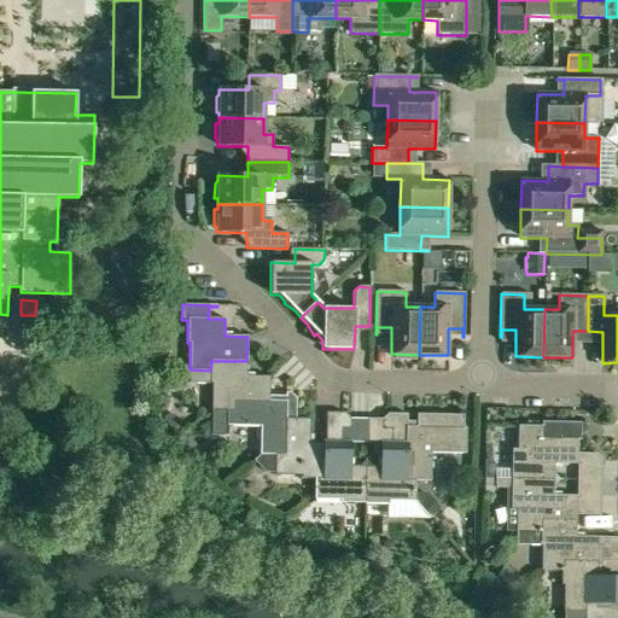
[(269,402),(269,401),(269,377),(246,377),(246,361),(211,361),(210,371),(190,369),(188,384),(213,385),(211,412),(226,412),(227,412),(227,402),(269,402)]
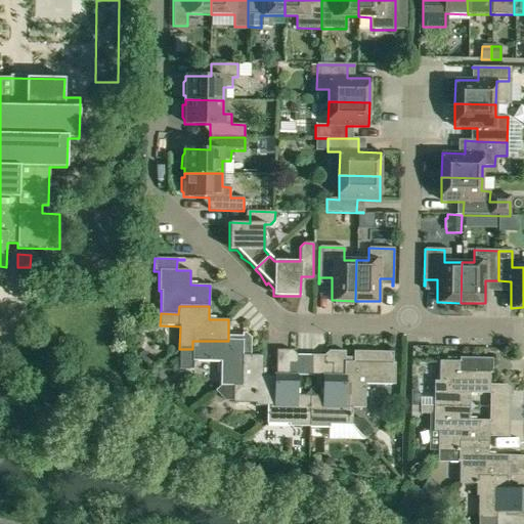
[(192,349),(191,349),(191,361),(220,361),(220,386),(232,386),(249,386),(250,355),(251,339),(246,334),(242,334),(242,341),(228,340),(228,341),(192,341),(192,349)]
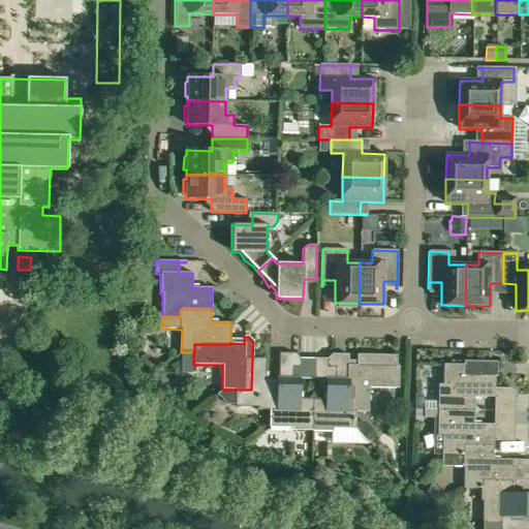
[(269,409),(269,410),(269,428),(291,428),(291,431),(312,431),(312,400),(299,400),(300,359),(294,353),(291,353),(290,379),(278,379),(277,410),(269,409)]
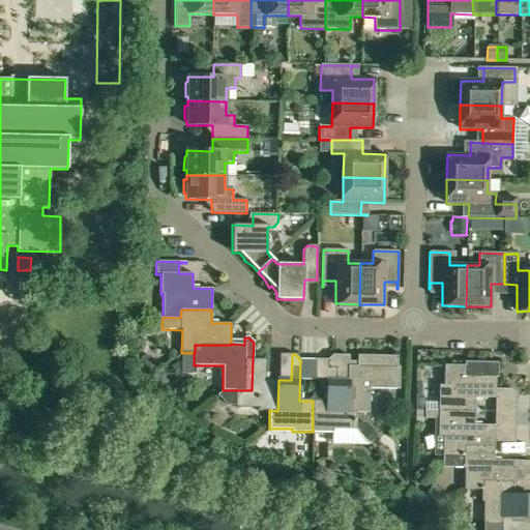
[(140,358),(148,371),(155,365),(149,355),(145,355),(140,358)]
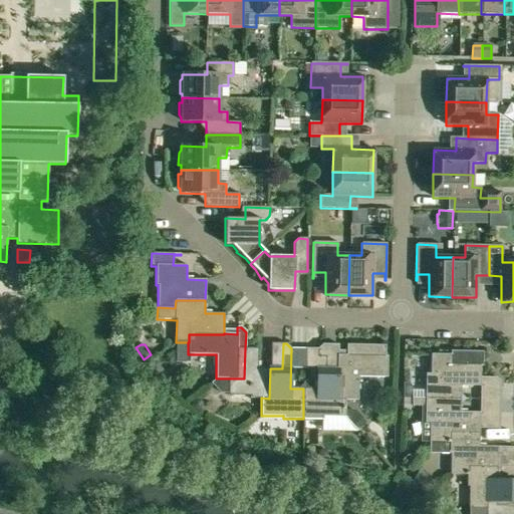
[(345,400),(345,401),(357,401),(358,377),(387,377),(388,356),(384,356),(386,345),(346,345),(346,355),(338,355),(338,344),(322,344),(317,349),(317,357),(325,357),(325,369),(337,370),(337,400),(345,400)]
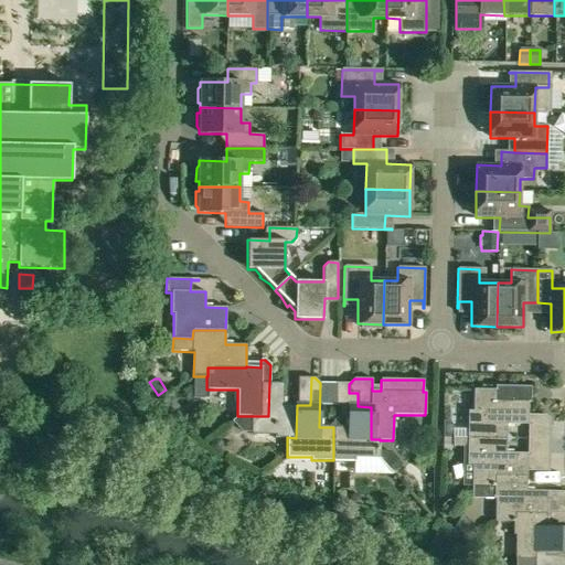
[(245,435),(251,435),(275,435),(275,438),(287,438),(287,437),(296,438),(297,405),(283,405),(284,383),(269,383),(268,416),(251,416),(237,416),(232,420),(245,435)]
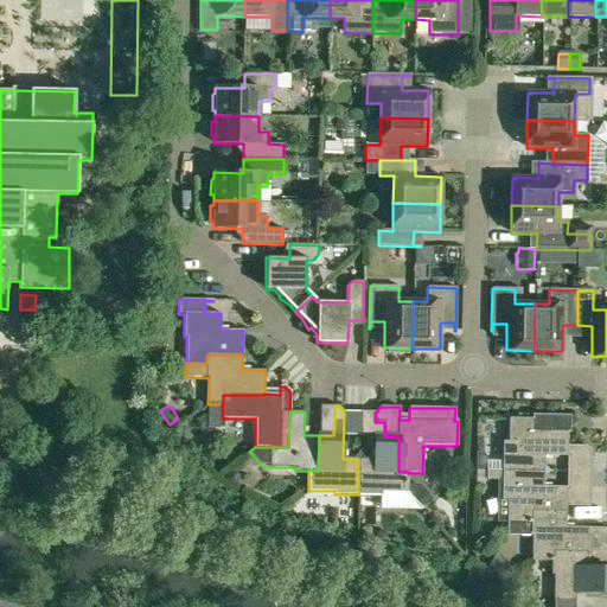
[(503,441),(502,471),(544,472),(544,457),(567,457),(567,455),(590,455),(590,449),(586,446),(567,446),(568,430),(570,432),(570,414),(532,414),(532,419),(509,419),(509,441),(503,441)]
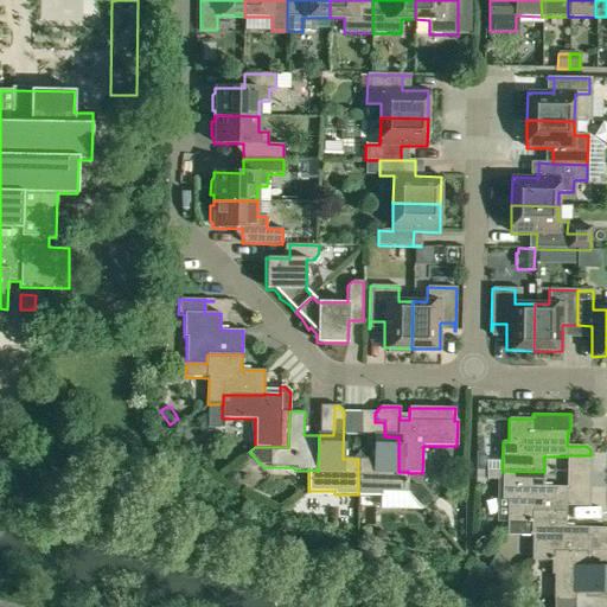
[(407,493),(408,473),(408,472),(398,472),(398,438),(384,436),(384,422),(375,422),(374,459),(358,459),(358,494),(381,494),(381,510),(422,510),(407,493)]
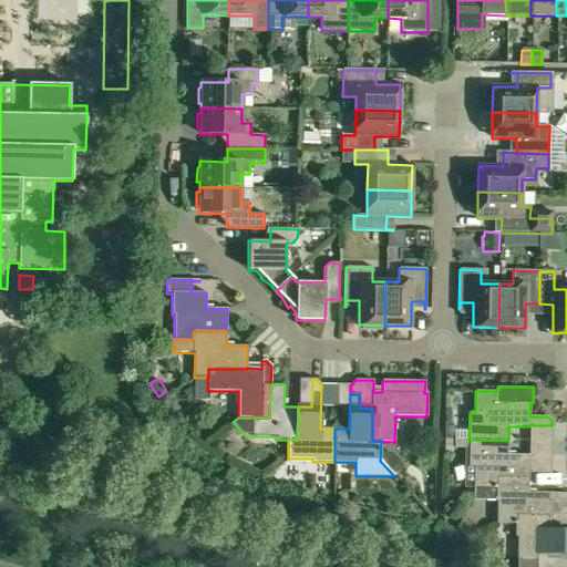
[(444,421),(444,439),(453,439),(454,425),(451,421),(444,421)]
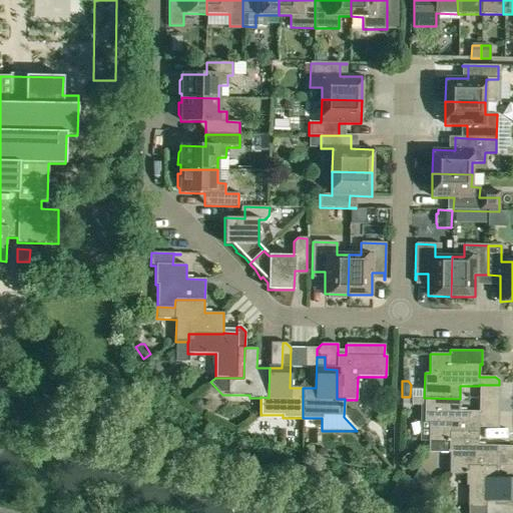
[(428,452),(448,452),(449,432),(478,433),(479,412),(459,412),(460,399),(424,398),(424,422),(429,423),(428,452)]
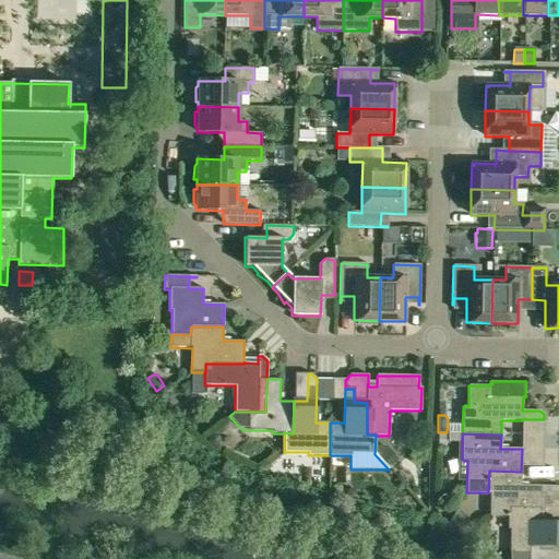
[(558,486),(521,486),(521,472),(489,471),(488,492),(490,492),(490,516),(508,516),(509,516),(509,508),(542,509),(558,509),(558,486)]
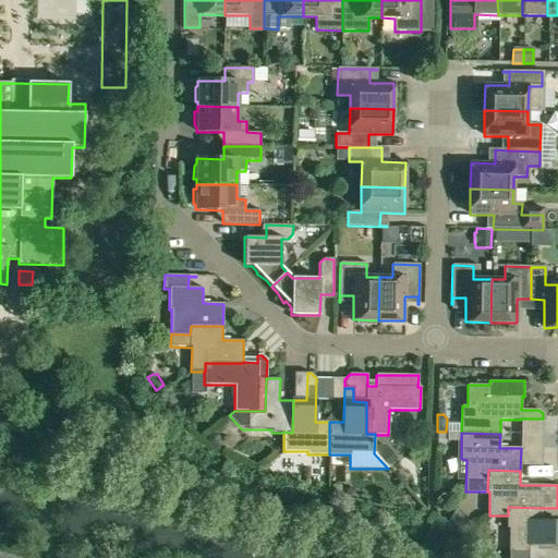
[(509,553),(529,553),(529,544),(557,544),(557,521),(541,522),(541,508),(508,507),(508,516),(507,516),(507,529),(510,529),(509,553)]
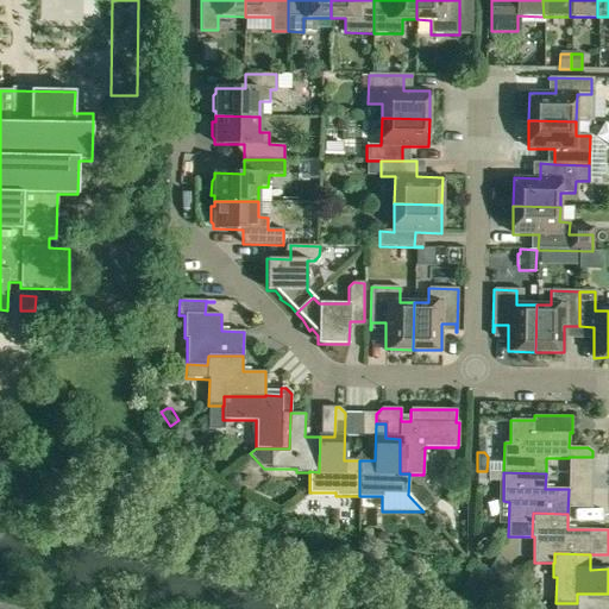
[(608,608),(608,594),(577,594),(577,603),(556,603),(556,608),(608,608)]
